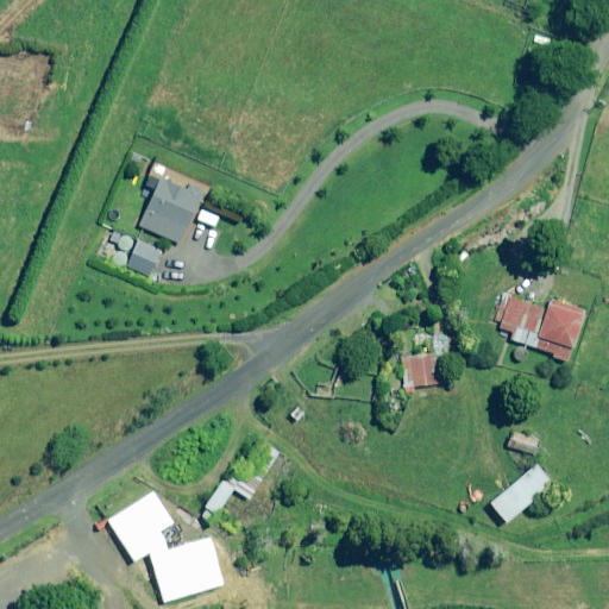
[(203,192),(162,175),(140,226),(182,243),(203,192)]
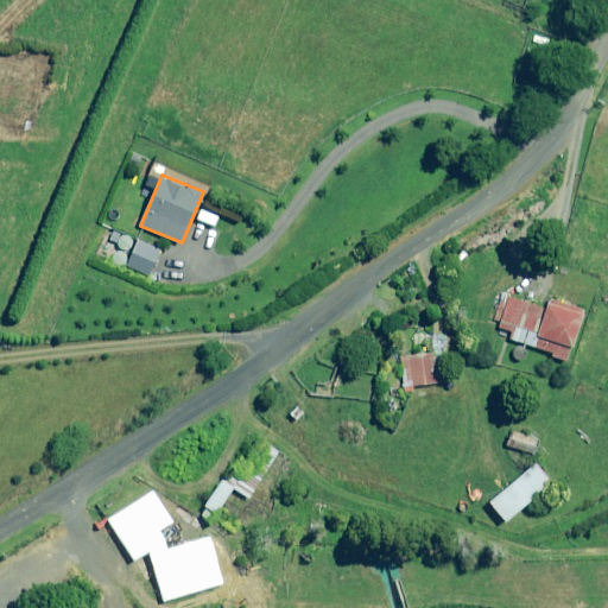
[(138,240),(127,266),(151,276),(162,249),(138,240)]
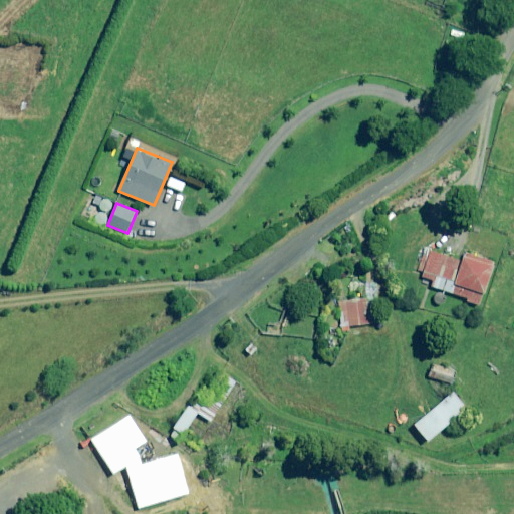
[(482,304),(496,264),(466,253),(463,262),(428,249),(419,274),(433,279),(431,286),(482,304)]
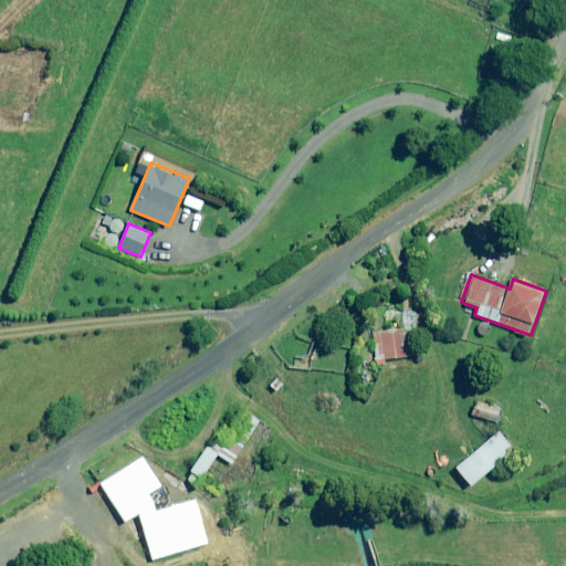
[(386,358),(416,356),(413,329),(373,333),(375,365),(387,364),(386,358)]
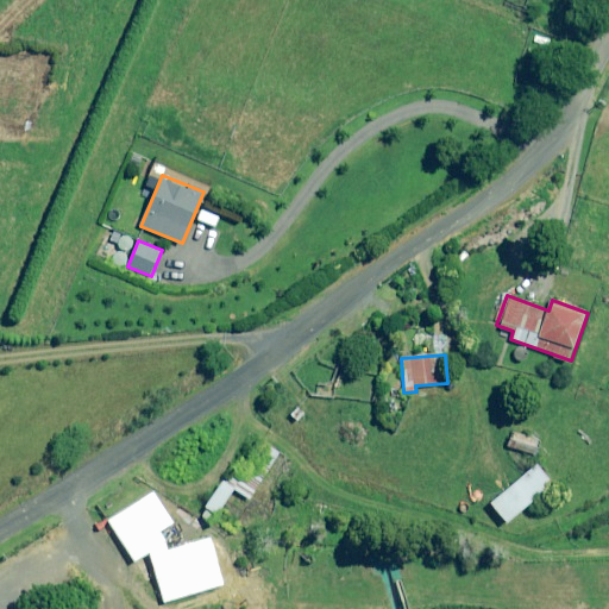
[(509,523),(554,483),(538,464),(493,506),(509,523)]
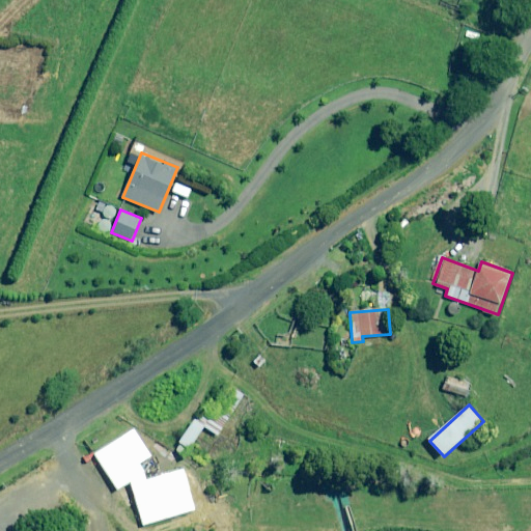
[(214,419),(203,412),(177,448),(185,454),(205,426),(218,436),(229,419),(222,414),(219,418),(216,416),(214,419)]
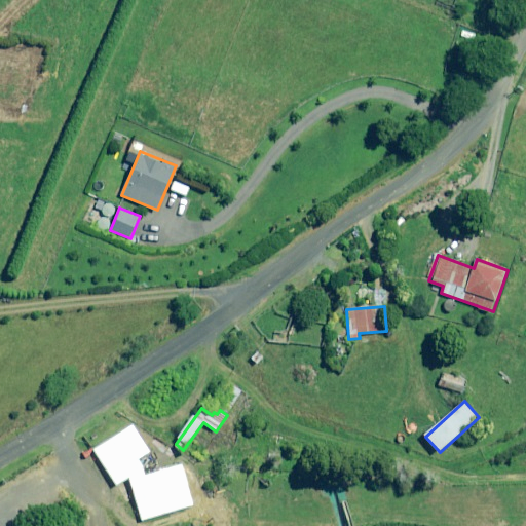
[(125,437),(101,451),(119,483),(145,467),(125,437)]
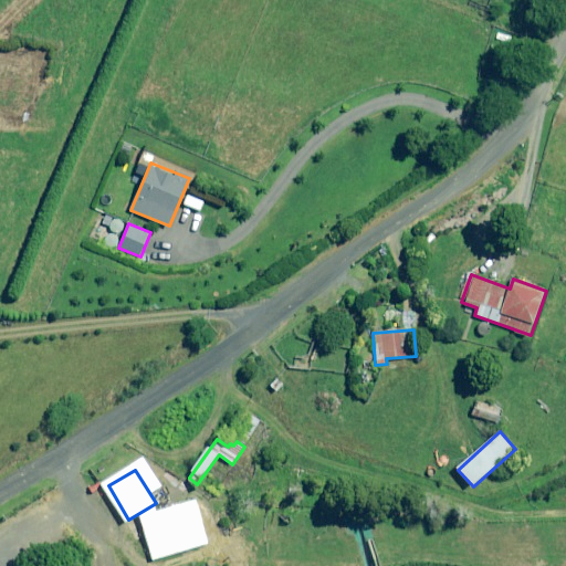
[(200,500),(148,514),(159,557),(212,543),(200,500)]
